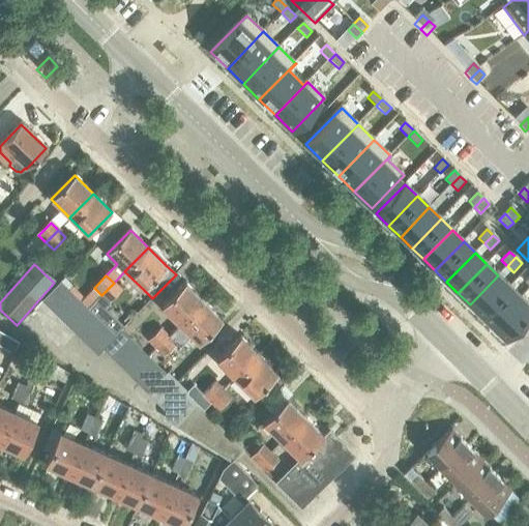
[(498,275),(470,304),(481,316),(509,286),(498,275)]
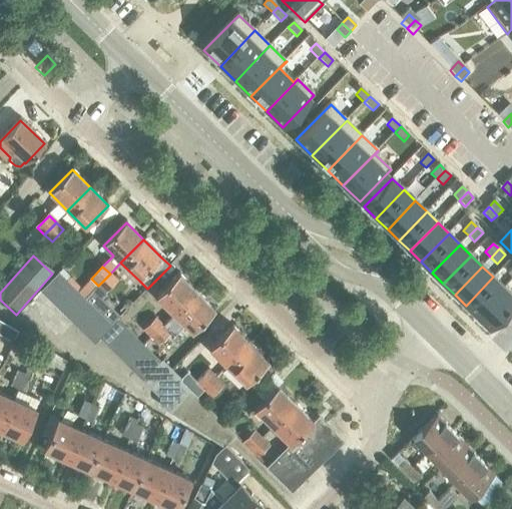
[(110,274),(98,286),(105,293),(117,281),(110,274)]
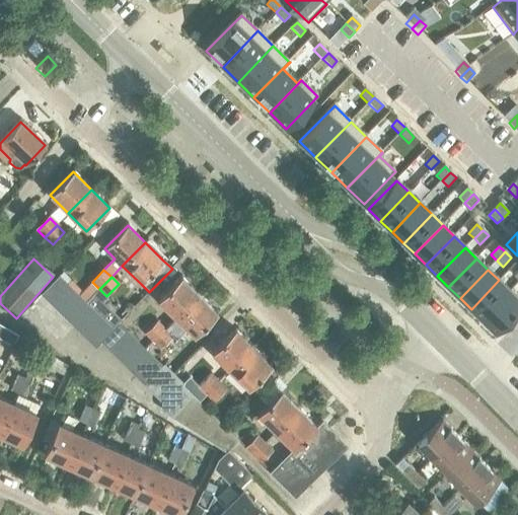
[(58,278),(41,295),(50,304),(66,287),(58,278)]
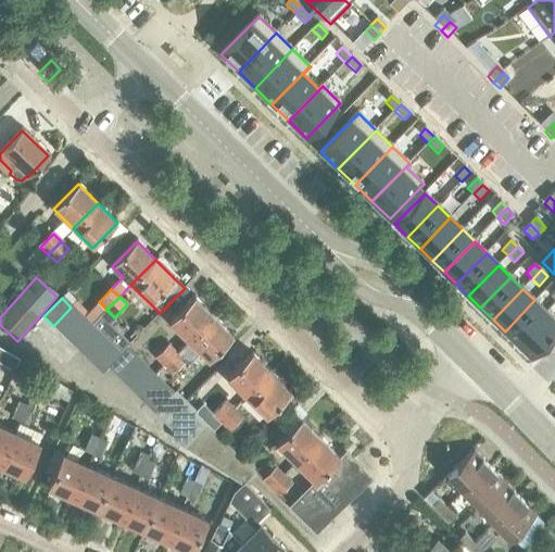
[(169,323),(189,342),(214,318),(193,298),(169,323)]
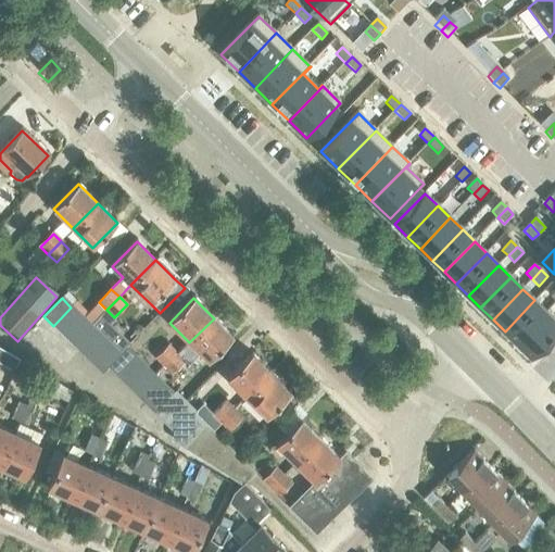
[(534,300),(505,331),(517,343),(547,312),(534,300)]
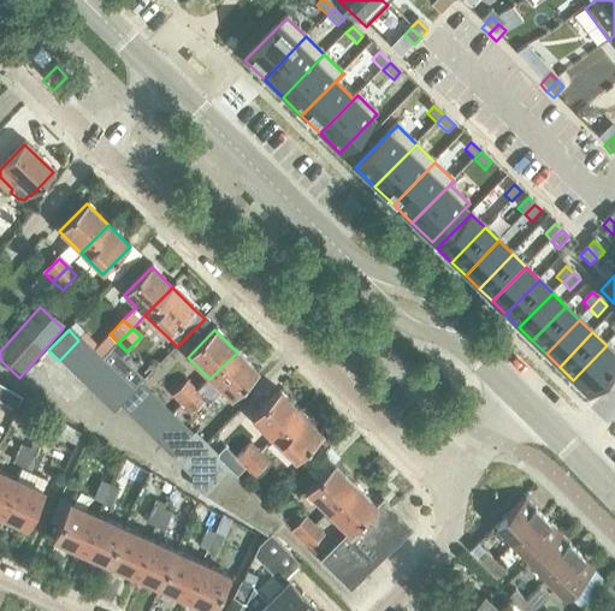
[(78,340),(59,361),(70,371),(89,350),(78,340)]
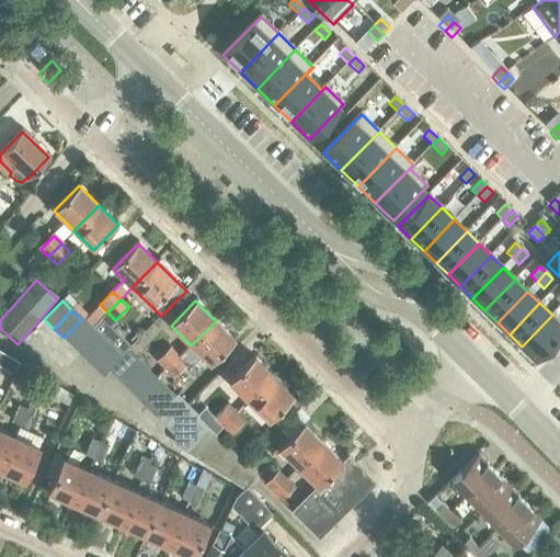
[(559,322),(552,315),(522,347),(535,359),(559,332),(559,322)]
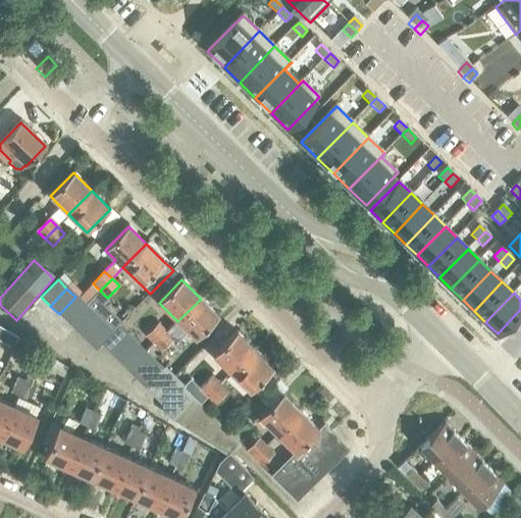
[(75,297),(59,314),(67,323),(85,306),(75,297)]
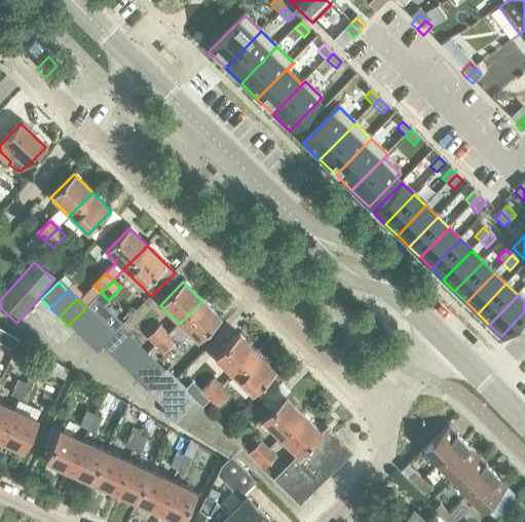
[(202,301),(179,324),(196,341),(220,318),(202,301)]
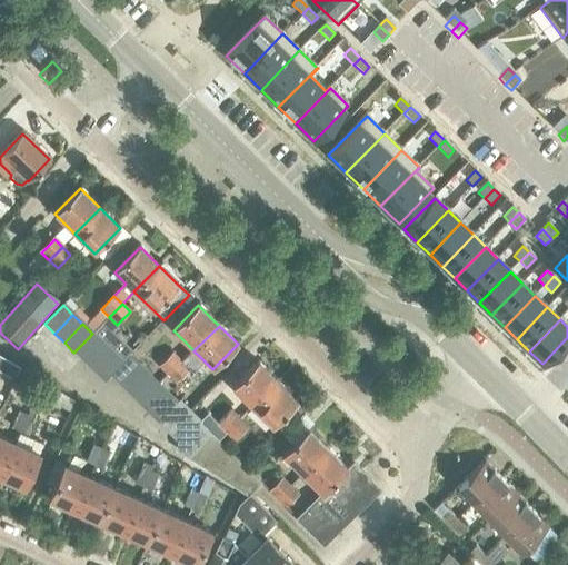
[(92,334),(73,353),(83,363),(102,344),(92,334)]
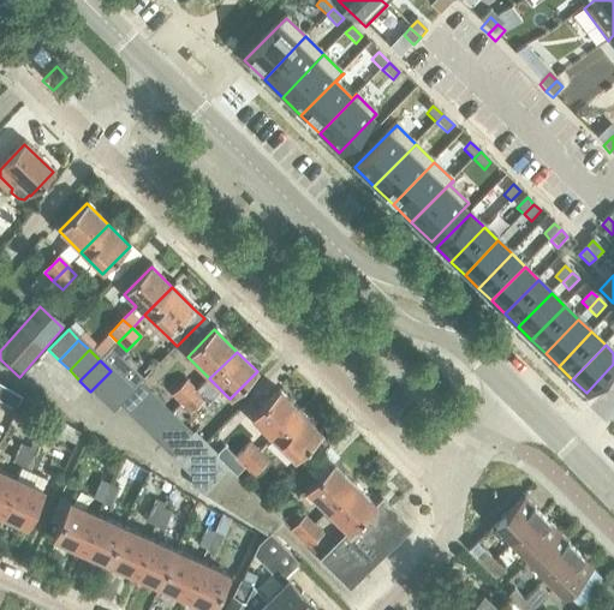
[(111,371),(90,392),(102,401),(121,382),(111,371)]
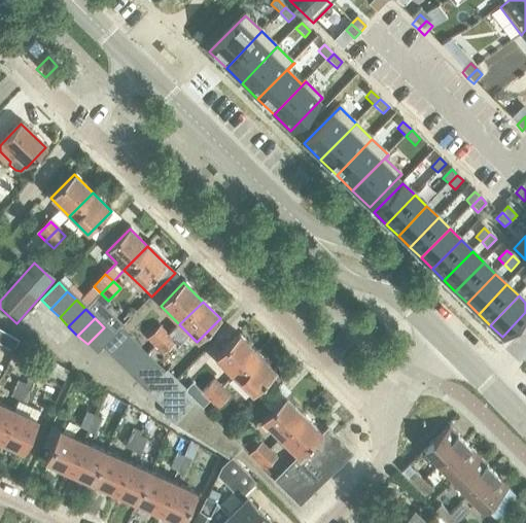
[(104,327),(88,344),(96,353),(102,348),(113,336),(104,327)]
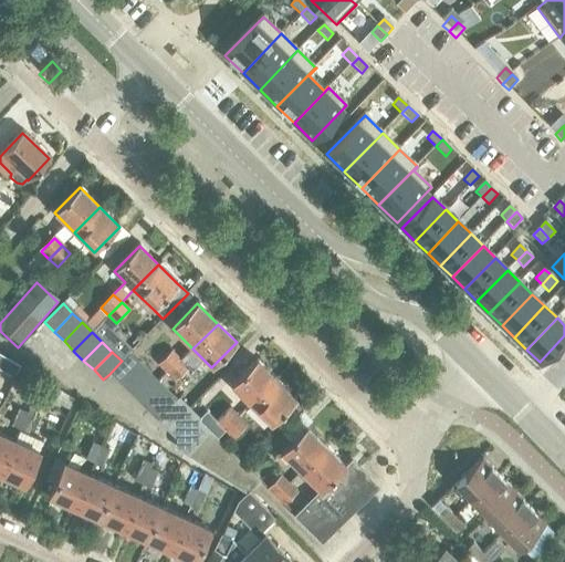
[(159,367),(167,375),(180,362),(173,354),(159,367)]
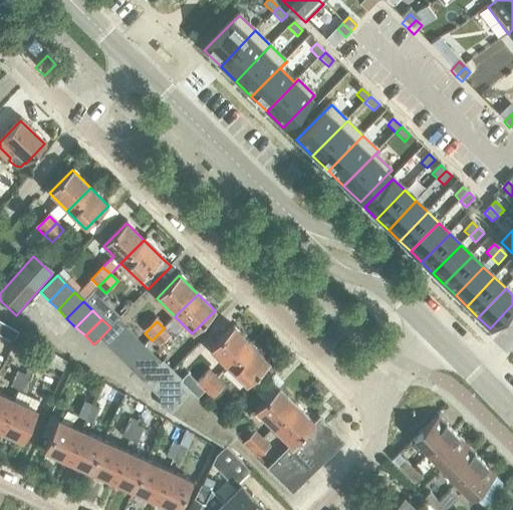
[(110,327),(99,339),(108,348),(124,331),(115,322),(110,327)]
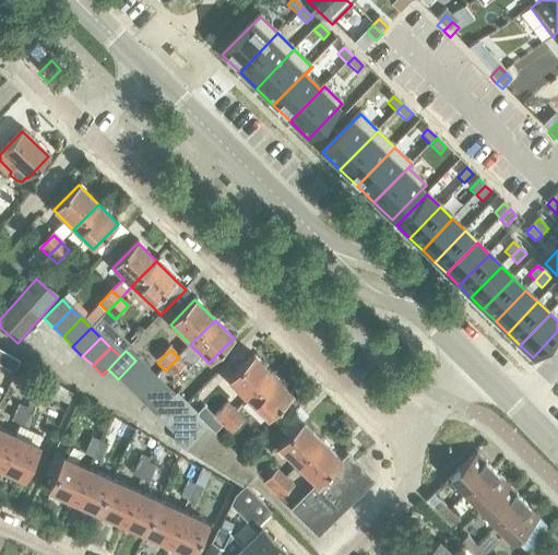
[(178,357),(165,370),(174,378),(186,365),(178,357)]
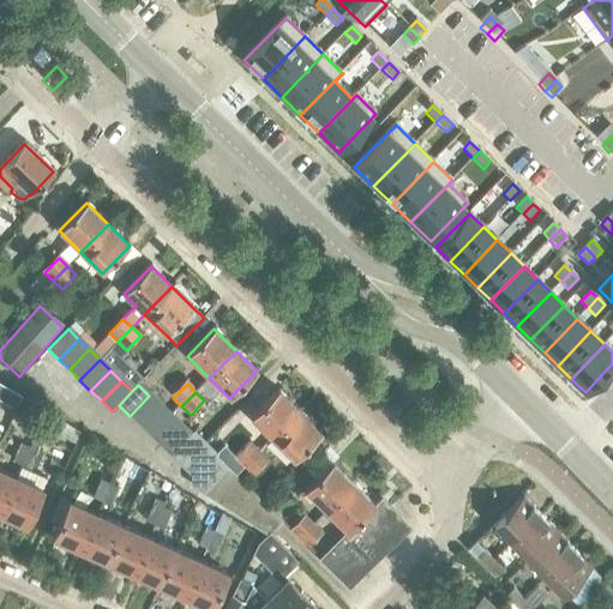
[(251,418),(272,441),(300,414),(277,392),(251,418)]
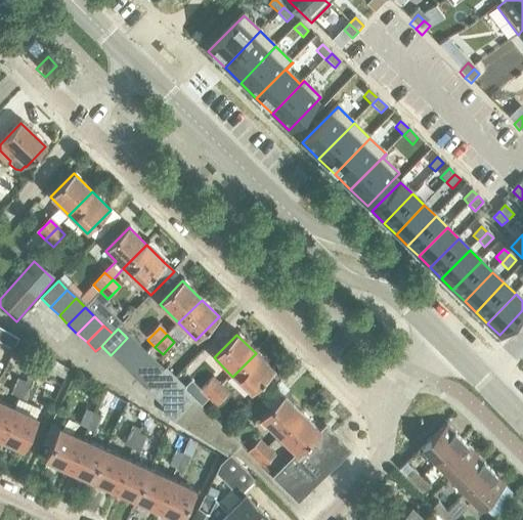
[(127,338),(111,355),(120,363),(137,347),(127,338)]
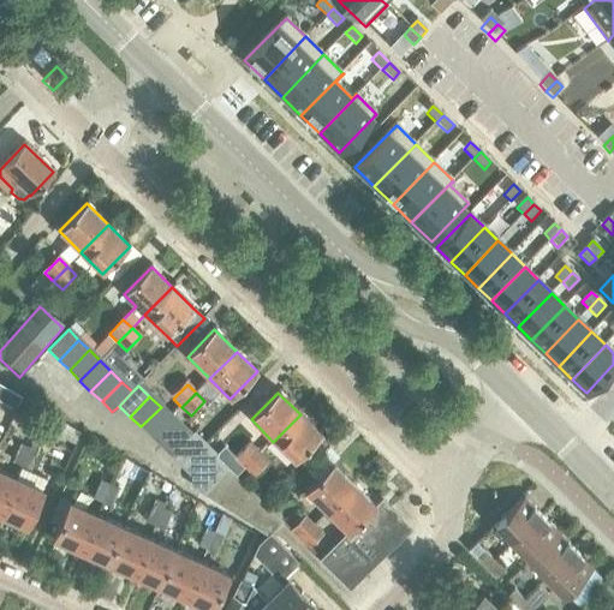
[(161,407),(141,426),(151,437),(172,417),(161,407)]
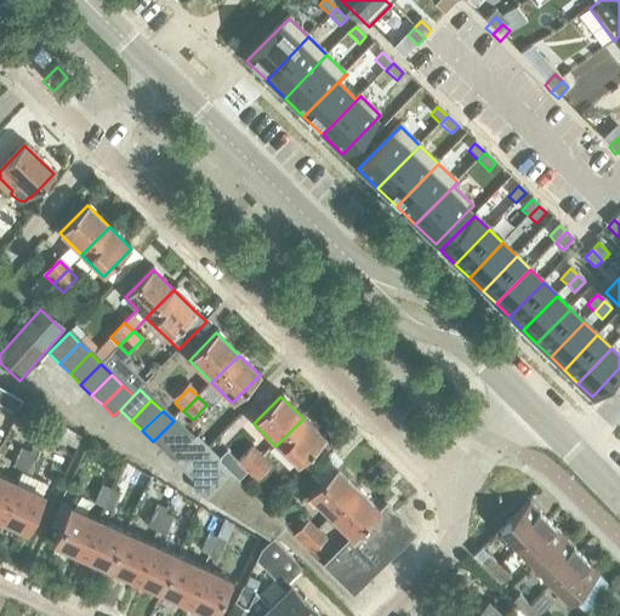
[(303,418),(276,446),(296,466),(324,438),(303,418)]
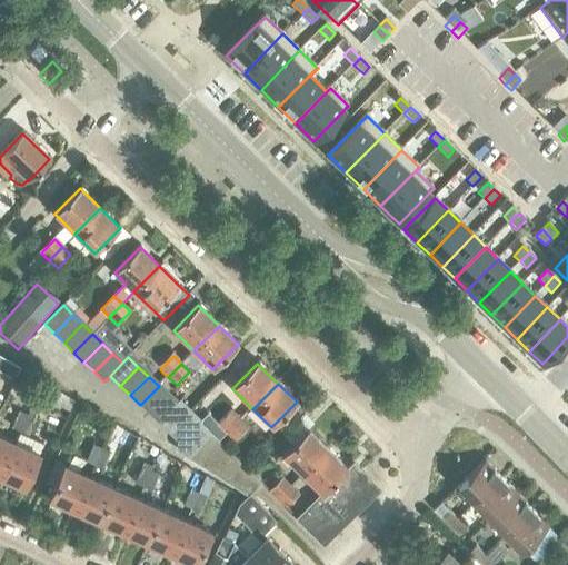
[(159,386),(140,405),(150,415),(169,396),(159,386)]
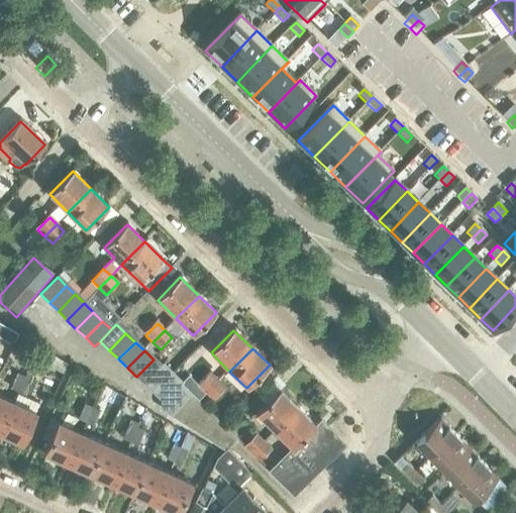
[(153,360),(136,377),(155,394),(173,376),(164,367),(162,369),(153,360)]
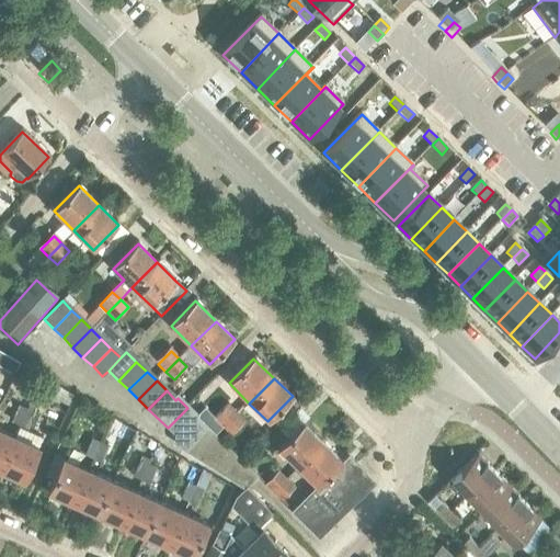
[(10,424),(19,428),(25,412),(18,408),(10,424)]
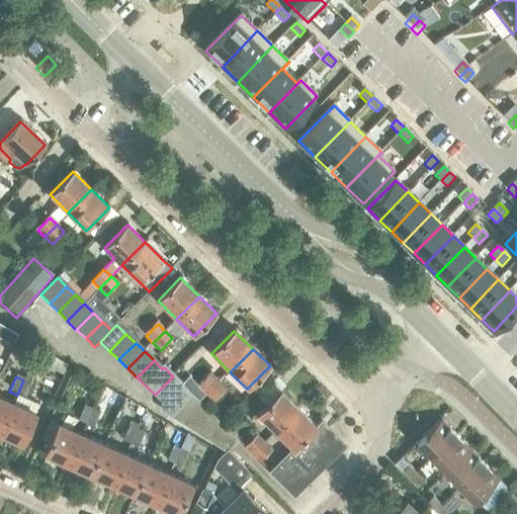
[(173,376),(155,395),(161,402),(163,402),(163,413),(172,419),(191,398),(180,387),(182,384),(173,376)]
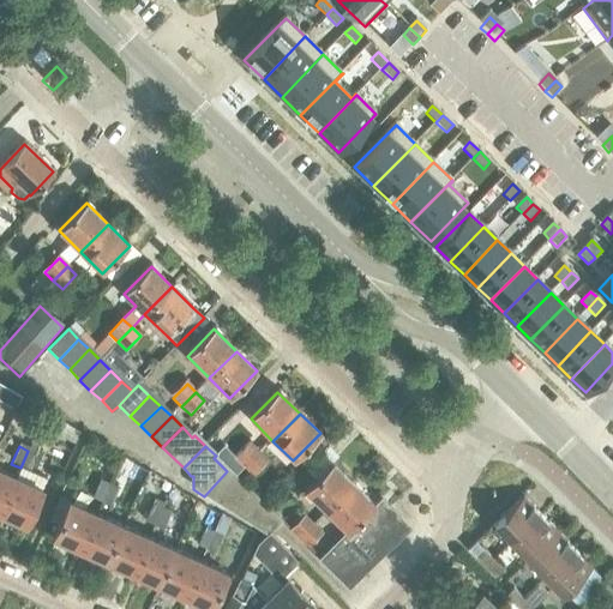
[(251,446),(227,471),(235,480),(245,469),(259,454),(251,446)]
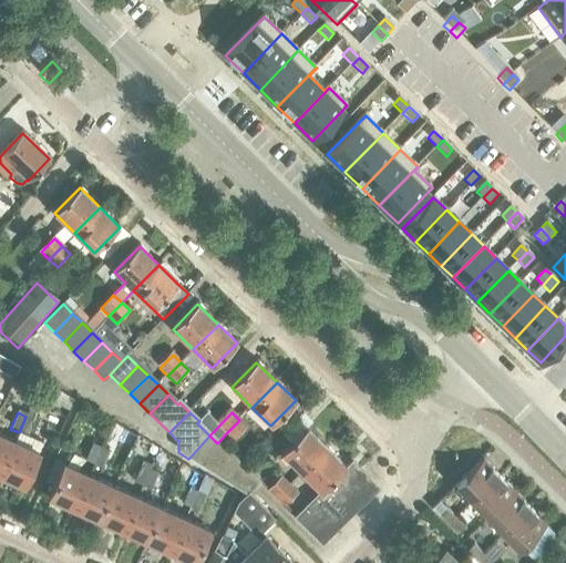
[(26,417),(19,432),(27,437),(34,420),(26,417)]
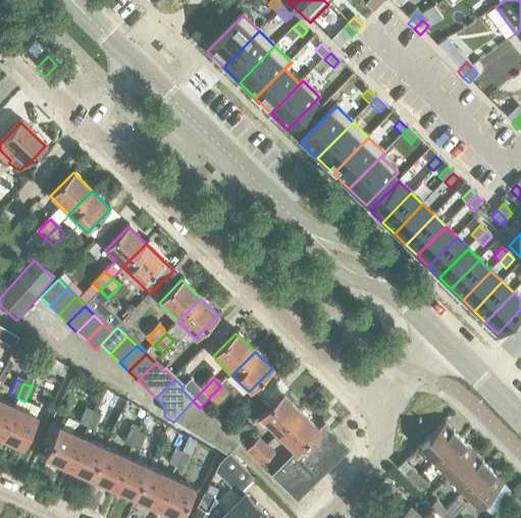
[(220,386),(208,399),(216,406),(227,394),(220,386)]
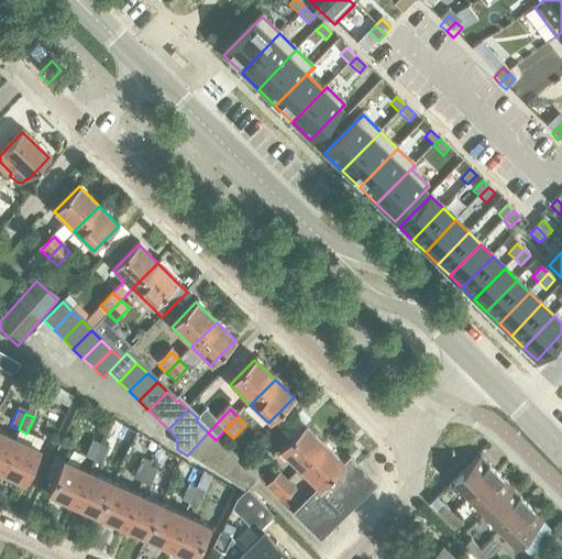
[(279,451),(299,472),(326,446),(306,425),(279,451)]
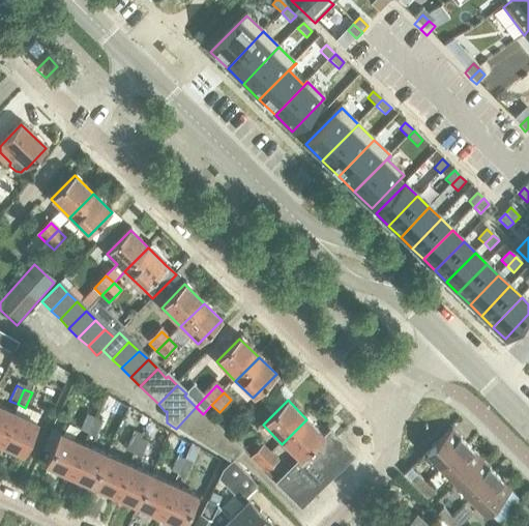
[(0,442),(13,413),(0,407),(0,442)]
